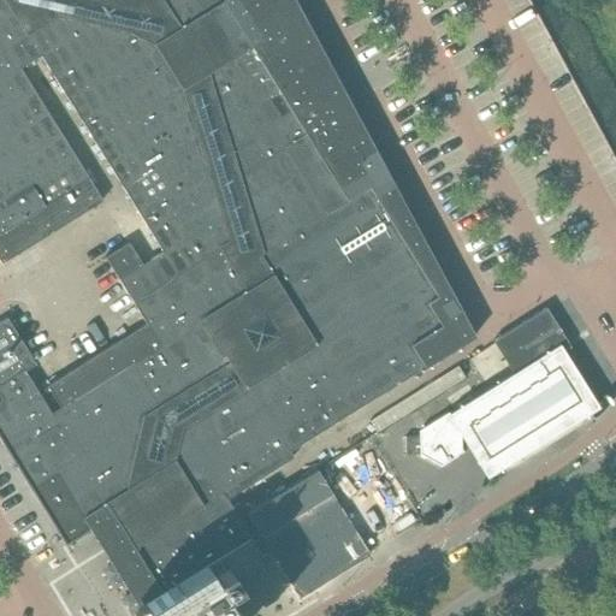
[(0,0),(0,261),(1,264),(102,201),(19,67),(40,54),(27,30),(7,0),(0,0)]
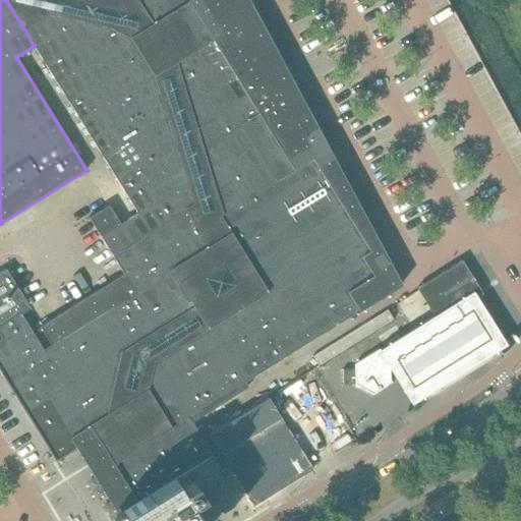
[(6,0),(22,25),(48,10),(60,29),(78,17),(91,36),(110,23),(121,42),(132,36),(143,55),(156,73),(151,76),(163,96),(158,99),(169,117),(164,120),(176,138),(171,141),(182,161),(178,164),(189,182),(183,186),(194,204),(187,208),(199,227),(212,246),(174,269),(197,306),(145,339),(108,362),(95,416),(104,430),(100,445),(81,456),(88,466),(116,511),(117,510),(105,490),(103,487),(102,483),(102,480),(102,476),(102,473),(104,470),(106,467),(108,464),(111,462),(131,450),(150,439),(167,427),(156,408),(151,359),(169,348),(207,325),(225,313),(243,301),(263,290),(216,215),(221,212),(208,171),(207,172),(207,171),(207,170),(192,127),(197,124),(186,105),(190,102),(179,83),(184,80),(176,68),(166,52),(205,27),(210,25),(216,23),(222,22),(226,23),(231,24),(236,25),(240,27),(242,30),(245,33),(248,36),(250,39),(262,58),(274,76),(297,114),(308,131),(315,127),(315,126),(316,126),(247,0),(192,0),(151,26),(138,8),(133,0),(6,0)]
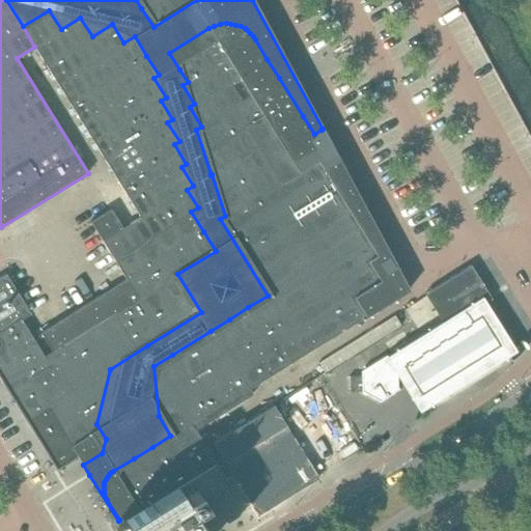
[(154,0),(141,8),(154,27),(196,0),(154,0)]
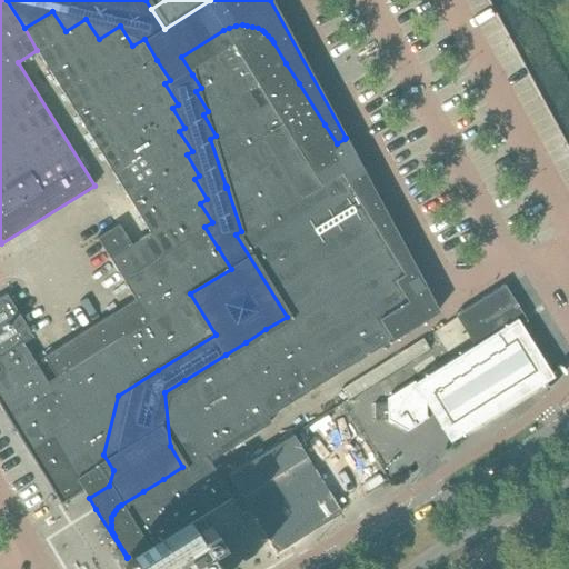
[(52,11),(25,28),(37,50),(49,69),(99,39),(86,19),(66,31),(52,11)]
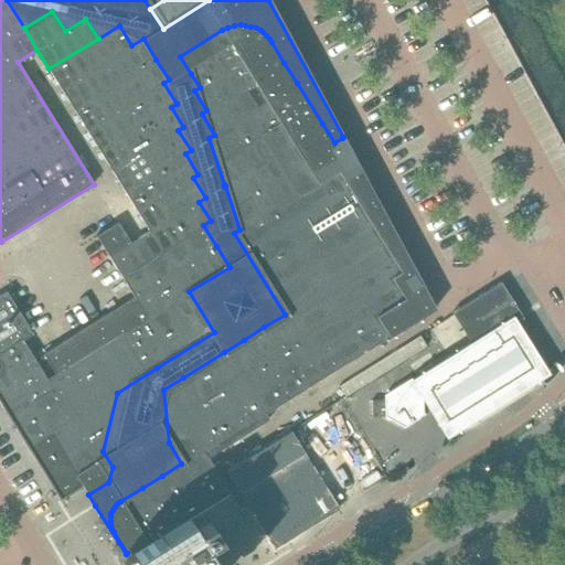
[(222,30),(180,56),(191,74),(200,87),(194,91),(206,110),(202,114),(214,135),(297,83),(284,63),(272,42),(269,39),(266,35),(263,32),(260,30),(256,28),(251,27),(245,25),(241,24),(234,25),(227,28),(222,30)]
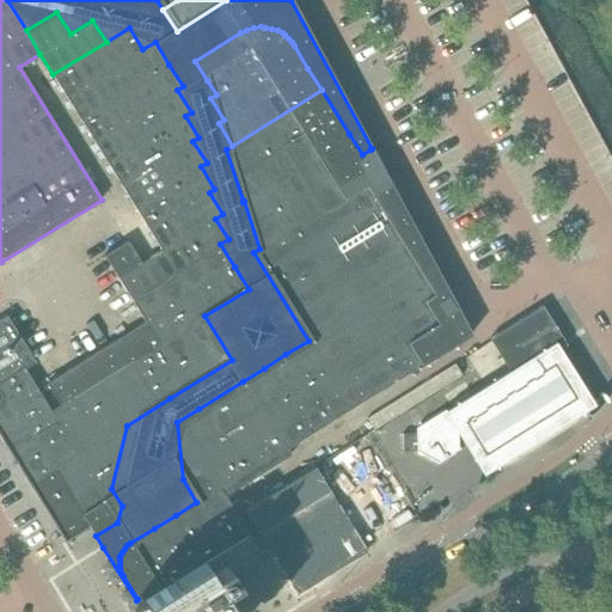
[(53,74),(66,97),(142,49),(129,28),(106,42),(53,74)]
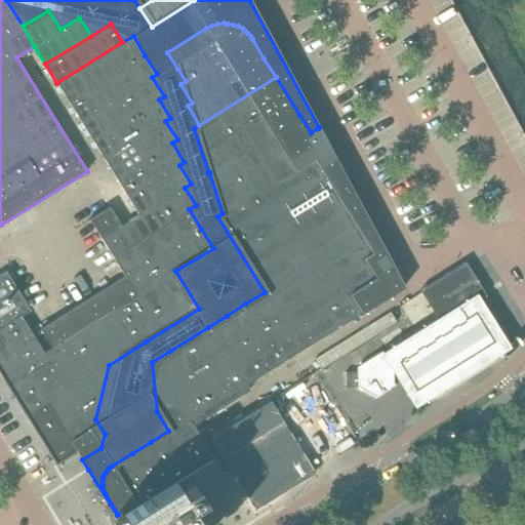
[(56,83),(69,103),(145,55),(133,36),(122,42),(56,83)]
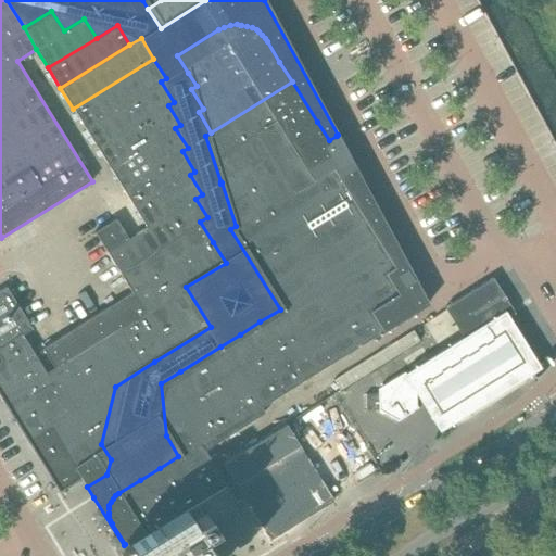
[(73,109),(85,129),(161,81),(166,78),(153,59),(73,109)]
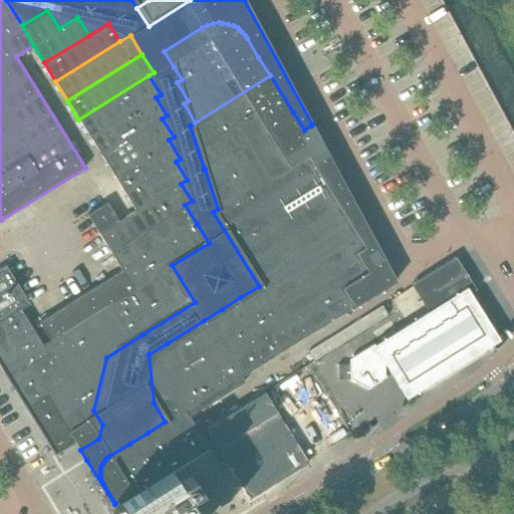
[(78,119),(90,138),(156,97),(161,94),(149,75),(78,119)]
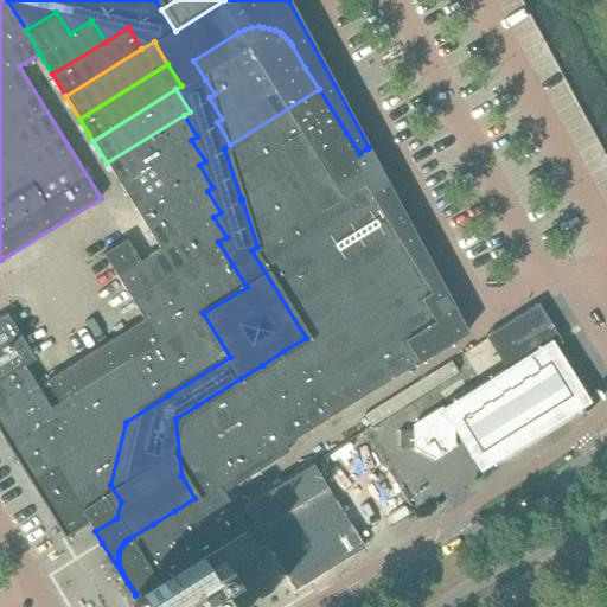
[(230,145),(224,148),(241,198),(346,133),(319,89),(230,145)]
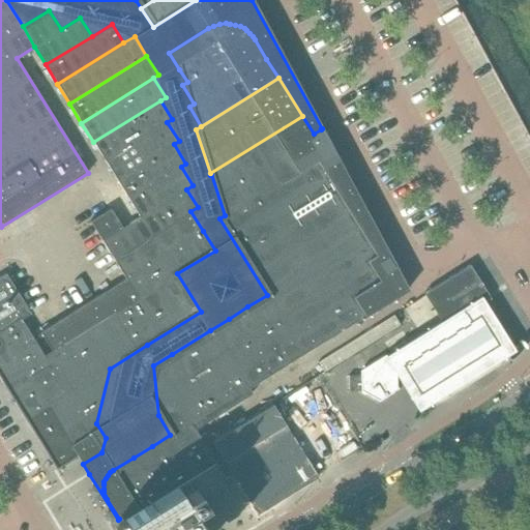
[(105,160),(167,122),(172,119),(160,100),(93,142),(105,160)]
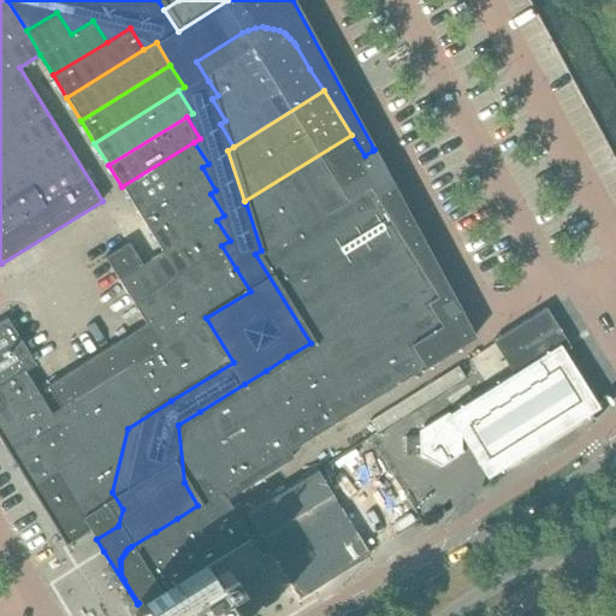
[(351,135),(244,201),(244,202),(244,203),(246,202),(261,250),(255,254),(311,343),(353,412),(420,369),(462,344),(472,338),(474,336),(474,335),(463,315),(462,314),(386,172),(374,149),(373,149),(373,150),(365,155),(351,135)]
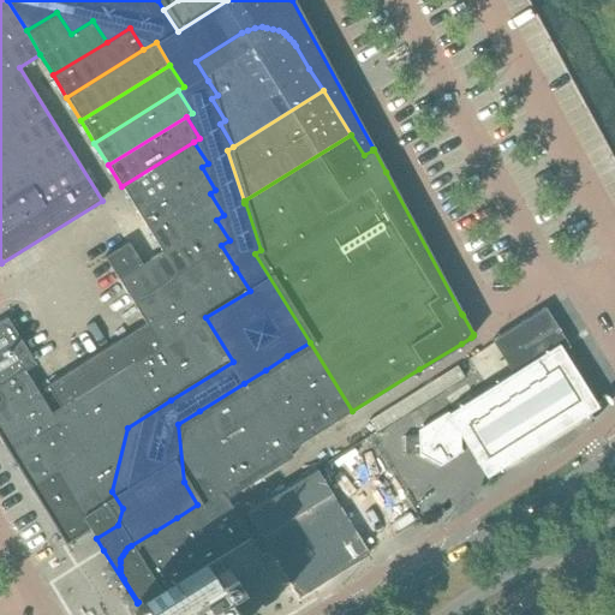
[(135,209),(202,167),(208,163),(193,142),(121,186),(135,209)]
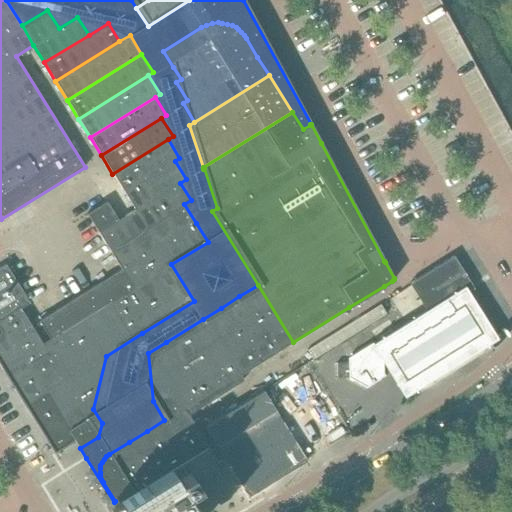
[(124,192),(175,161),(179,158),(168,139),(112,174),(124,192)]
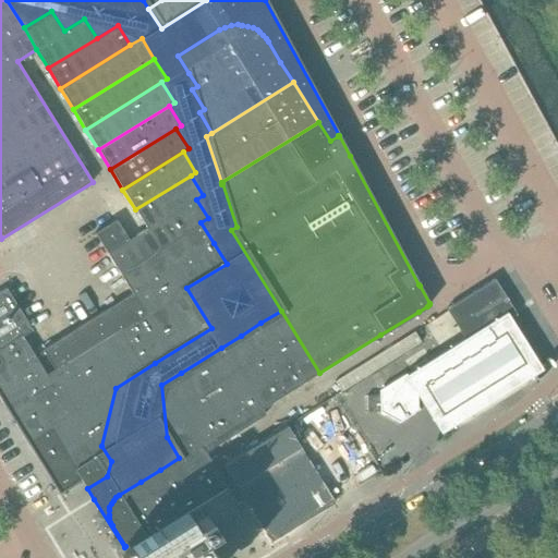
[(147,229),(196,199),(203,195),(191,176),(135,209),(147,229)]
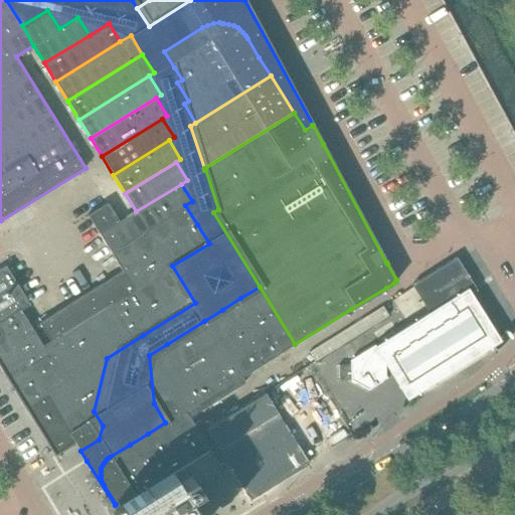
[(88,215),(110,251),(185,205),(192,201),(181,184),(136,211),(119,221),(107,203),(88,215)]
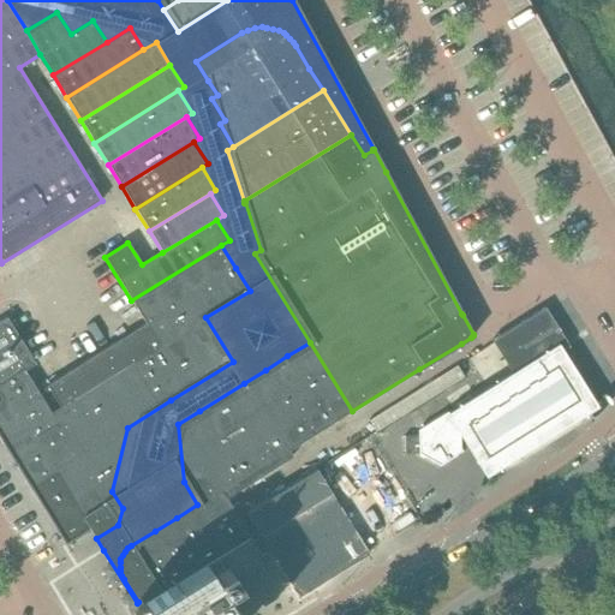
[(131,300),(145,324),(236,268),(221,245),(131,300)]
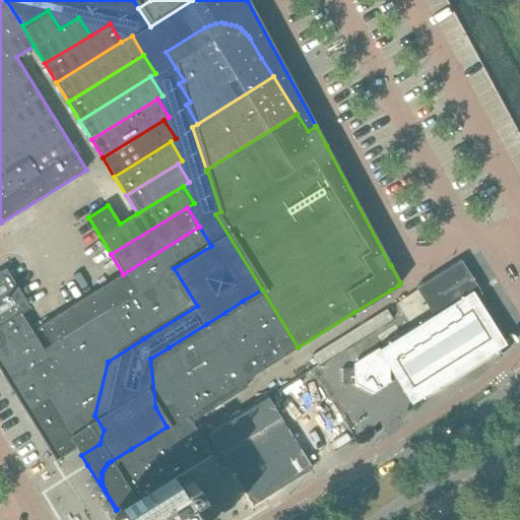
[(199,226),(123,274),(135,293),(174,268),(211,246),(199,226)]
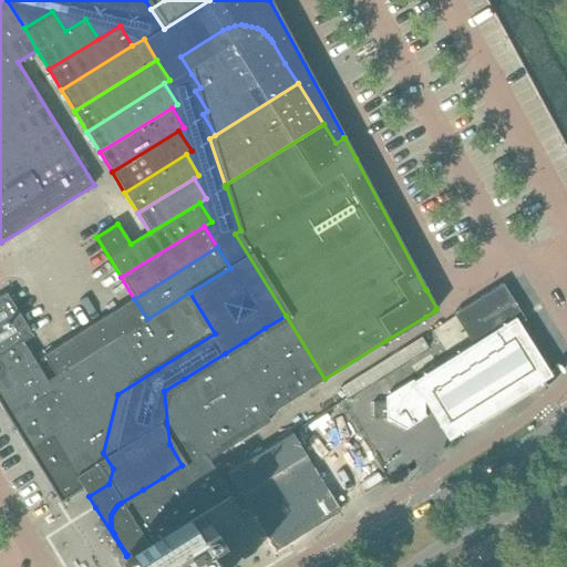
[(502,282),(452,313),(475,348),(524,318),(502,282)]
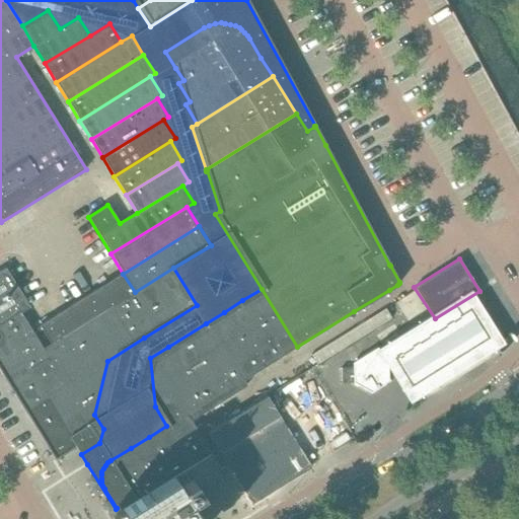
[(123,274),(94,291),(112,317),(126,308),(144,338),(197,305),(173,268),(135,292),(123,274)]
